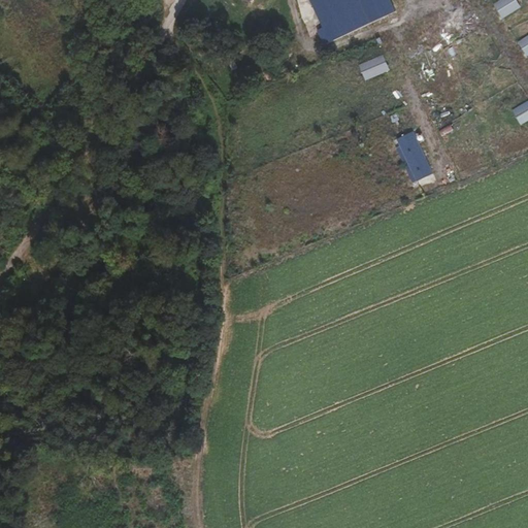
[(396,0),(328,0),(342,29),(397,2),(396,0)]
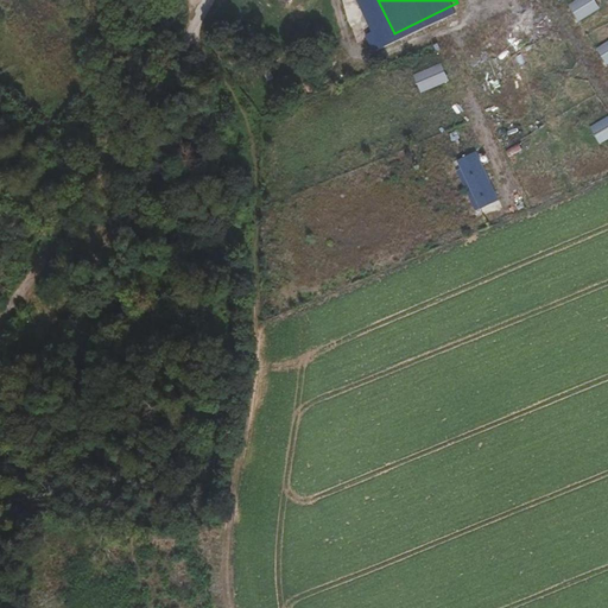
[(595,0),(572,0),(568,4),(578,20),(600,7),(595,0)]
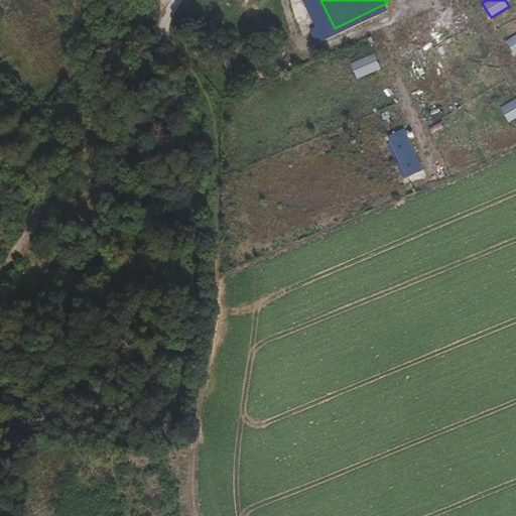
[(318,16),(304,22),(311,39),(326,34),(318,16)]
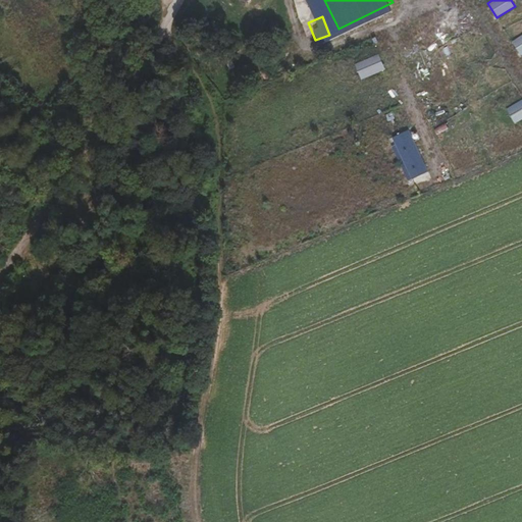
[(521,55),(521,54),(521,33),(512,41),(521,55)]
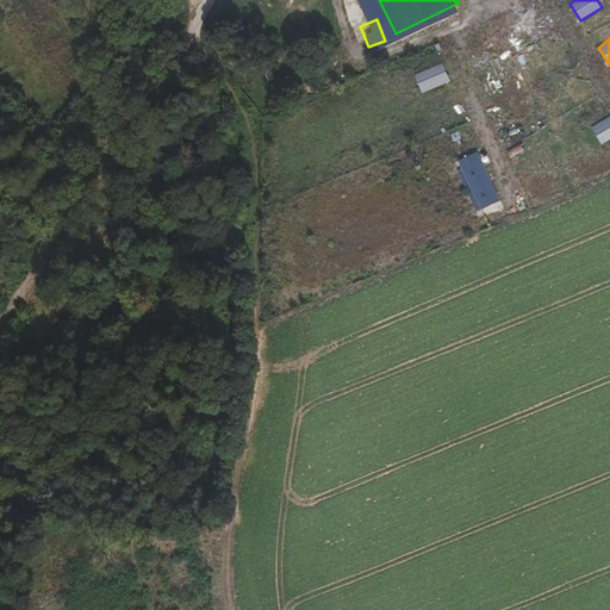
[(422,92),(450,81),(442,62),(414,74),(422,92)]
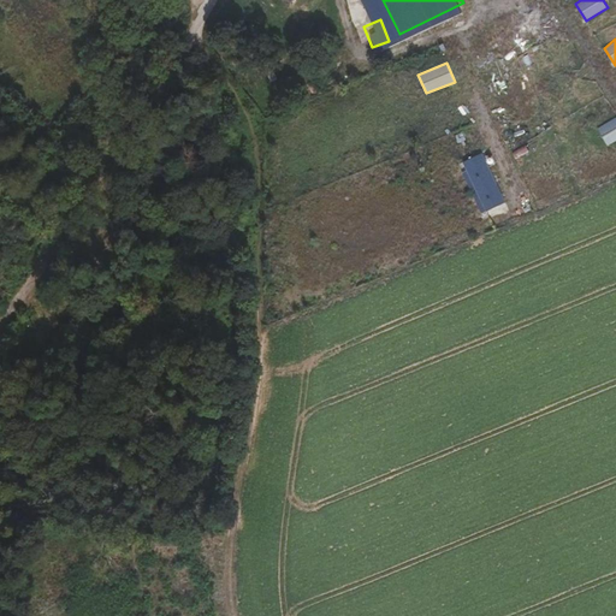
[(608,146),(615,140),(615,116),(597,128),(608,146)]
